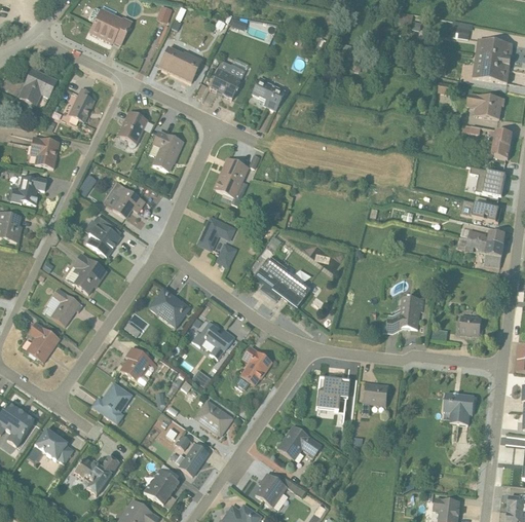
[(173,9),(162,5),(158,17),(169,21),(173,9)]
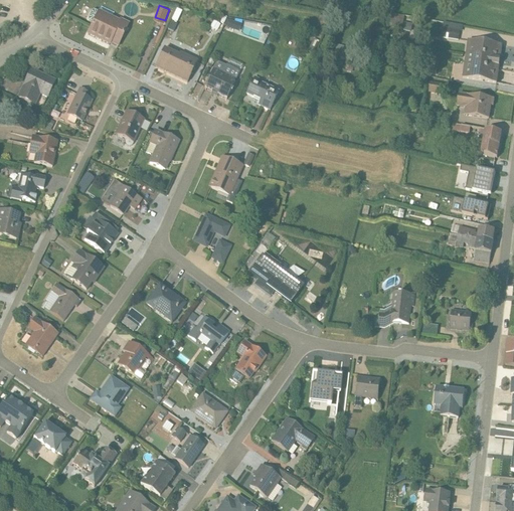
[(98,8),(94,6),(92,7),(89,14),(90,17),(94,19),(89,31),(110,41),(111,39),(118,43),(129,19),(121,15),(120,17),(99,7),(98,8)]
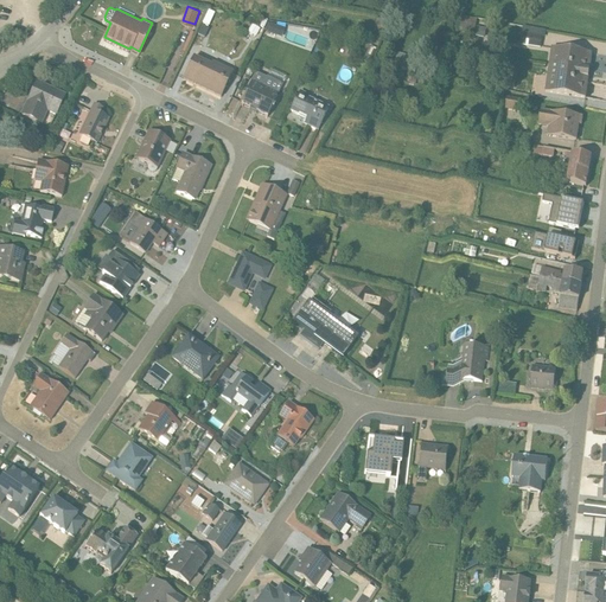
[(215,10),(209,7),(203,19),(209,23),(215,10)]
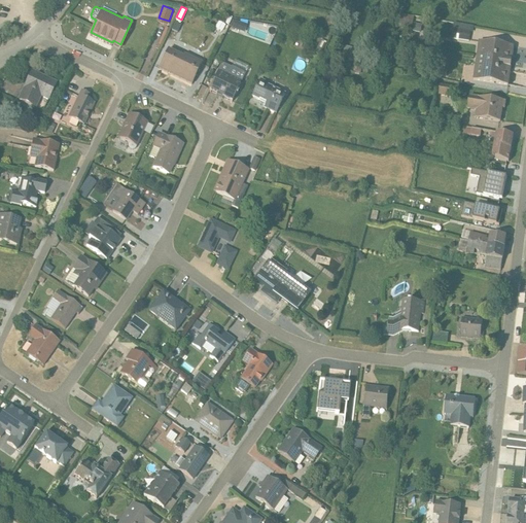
[(246,28),(248,21),(237,15),(234,23),(246,28)]
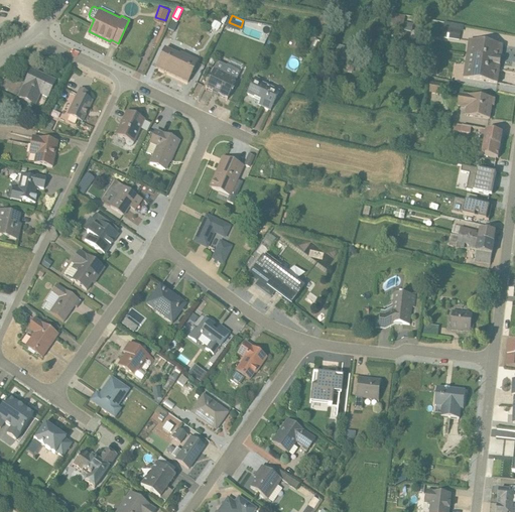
[(394,16),(392,28),(405,31),(407,18),(394,16)]
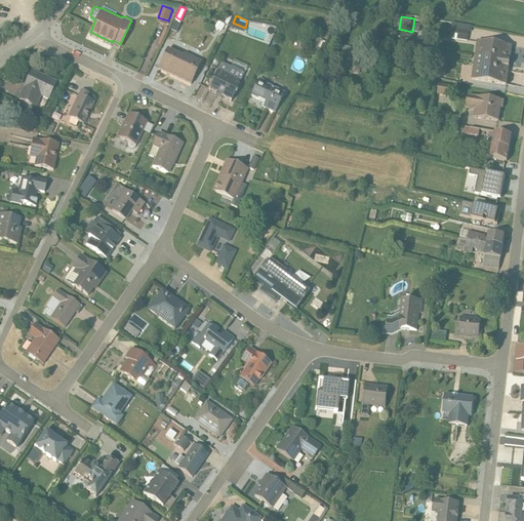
[(180,22),(174,18),(171,26),(177,29),(180,22)]
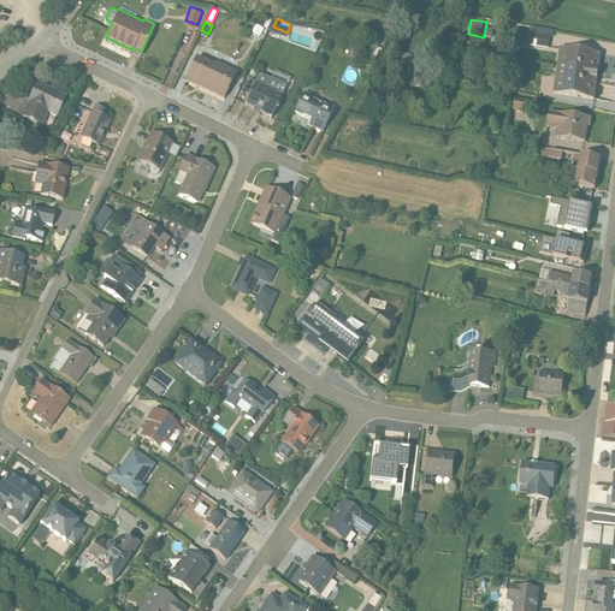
[(486,30),(484,39),(494,41),(495,31),(486,30)]
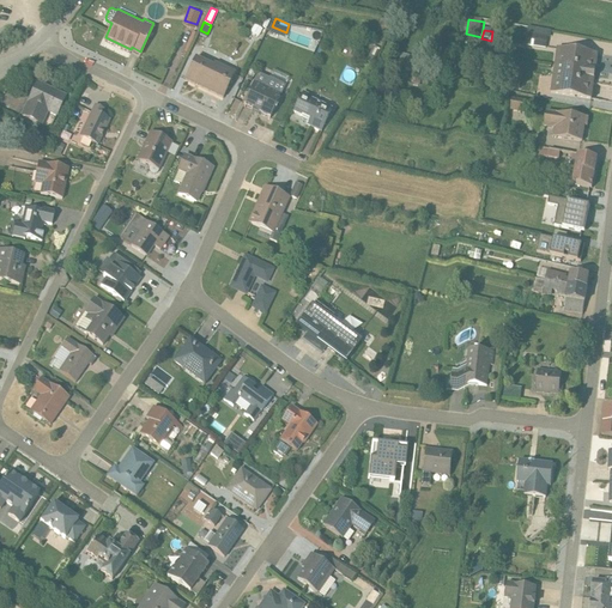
[(531,30),(527,48),(547,52),(550,41),(551,41),(552,34),(531,30)]
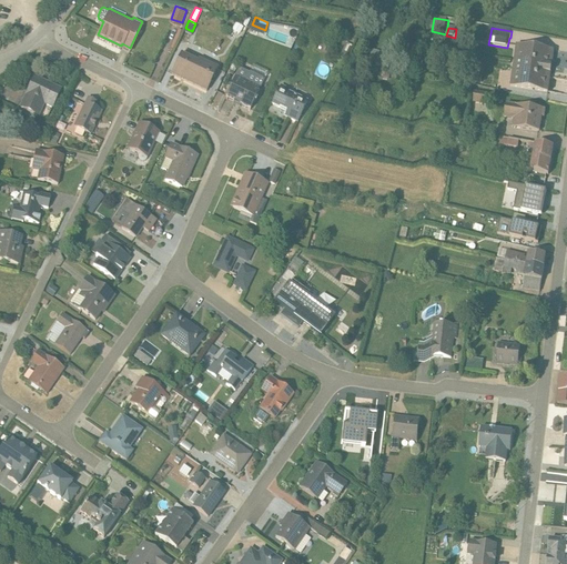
[(371,60),(386,62),(388,47),(373,44),(371,60)]
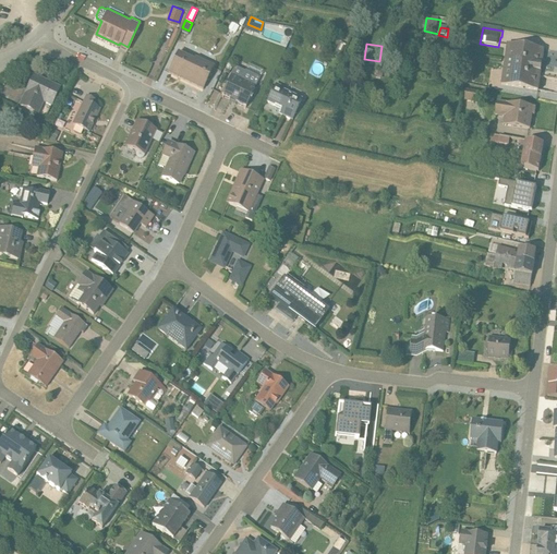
[(546,52),(545,52),(508,47),(503,87),(540,93),(546,52)]
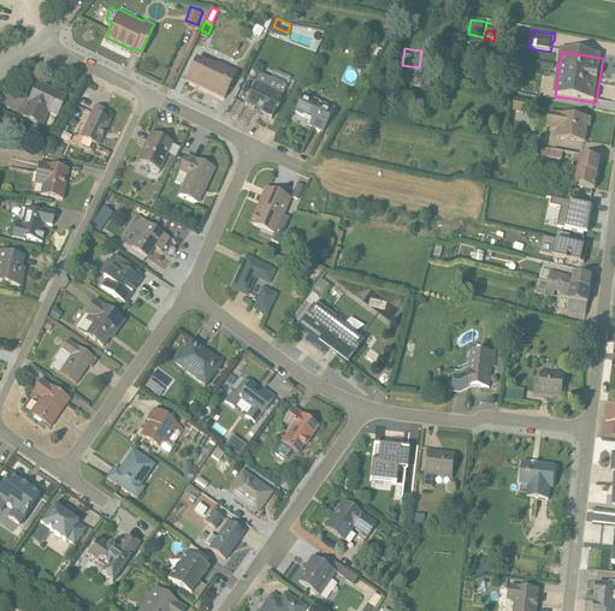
[(197,53),(185,77),(225,95),(237,69),(217,59),(214,61),(197,53)]
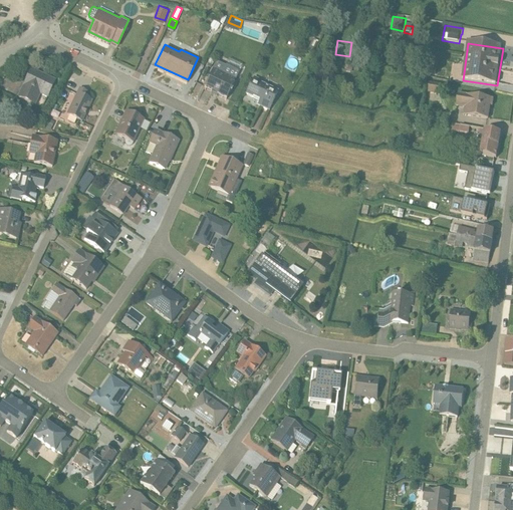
[(205,83),(214,88),(213,90),(226,96),(243,62),(229,56),(226,62),(217,58),(214,64),(205,83)]
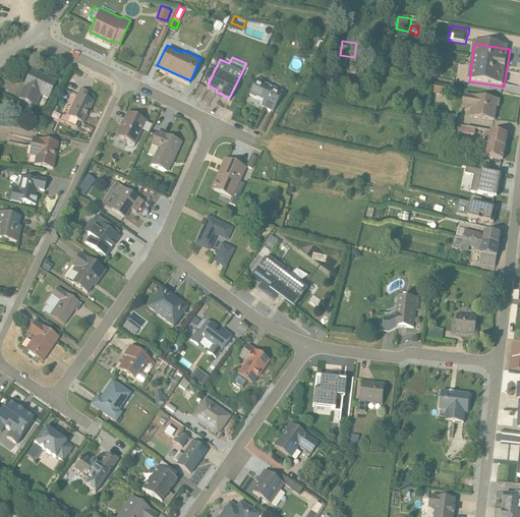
[(33,67),(19,95),(37,103),(42,93),(47,95),(56,78),(33,67)]
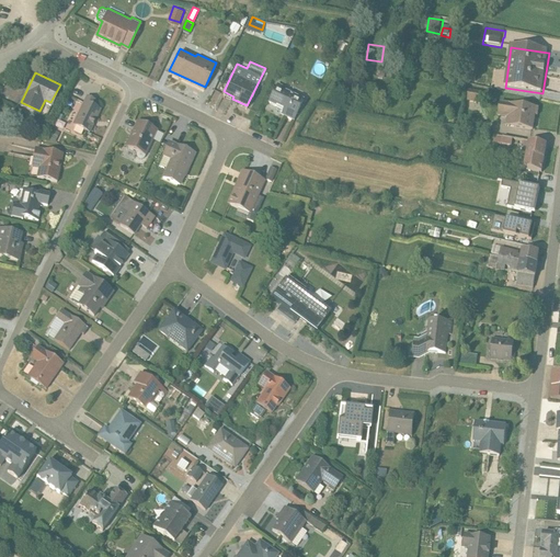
[(282,110),(295,116),(304,95),(286,87),(287,83),(278,80),(270,100),(277,103),(276,105),(282,109),(282,110)]
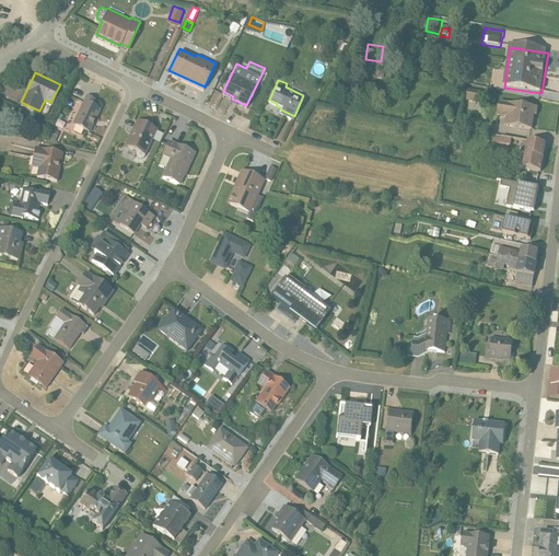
[(469,92),(467,104),(480,105),(482,94),(469,92)]
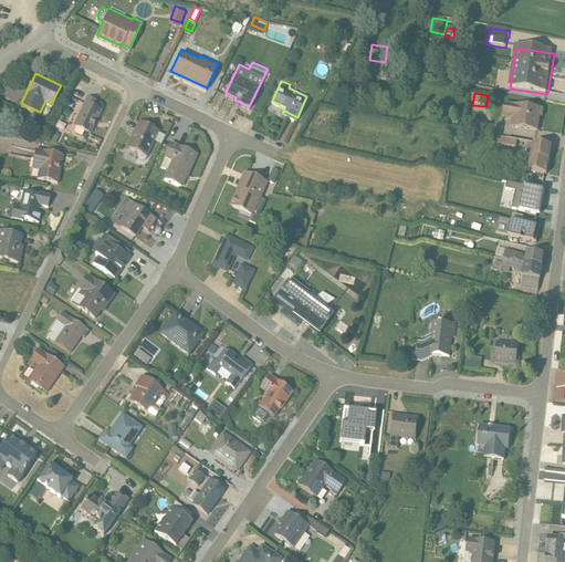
[(75,131),(81,133),(83,133),(85,127),(91,131),(102,106),(94,103),(96,97),(89,94),(74,123),(76,124),(74,128),(75,131)]
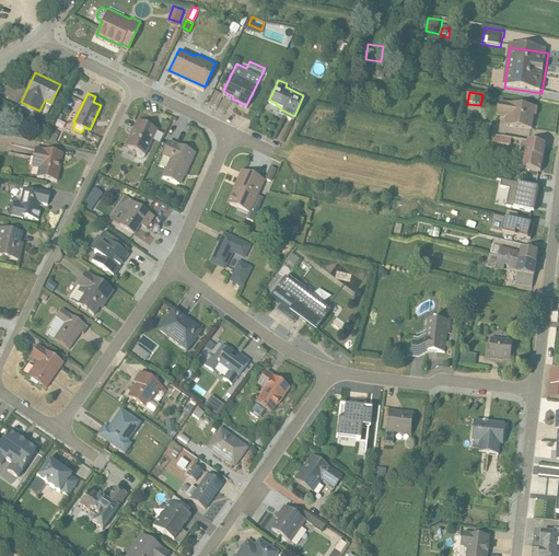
[(539,111),(501,104),(498,118),(508,120),(505,128),(533,132),(534,132),(536,118),(538,118),(539,111)]
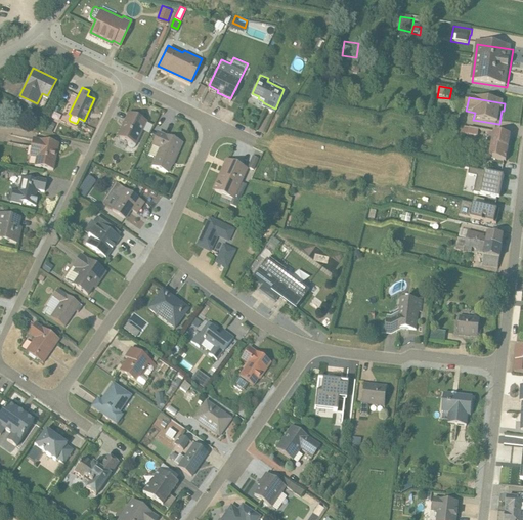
[(147,118),(129,110),(118,133),(129,138),(128,141),(128,143),(130,145),(132,145),(134,145),(135,143),(147,118)]
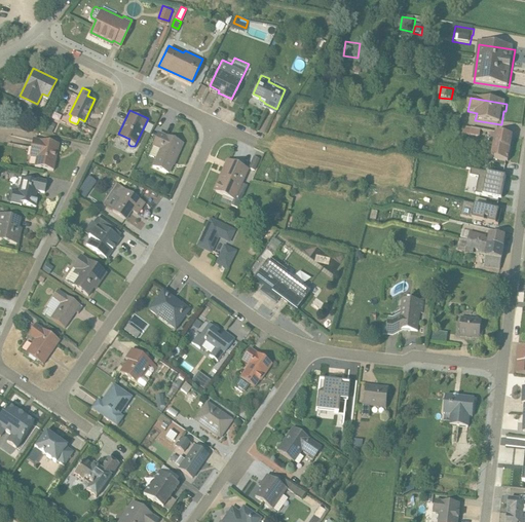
[(49,118),(45,128),(51,131),(55,121),(49,118)]
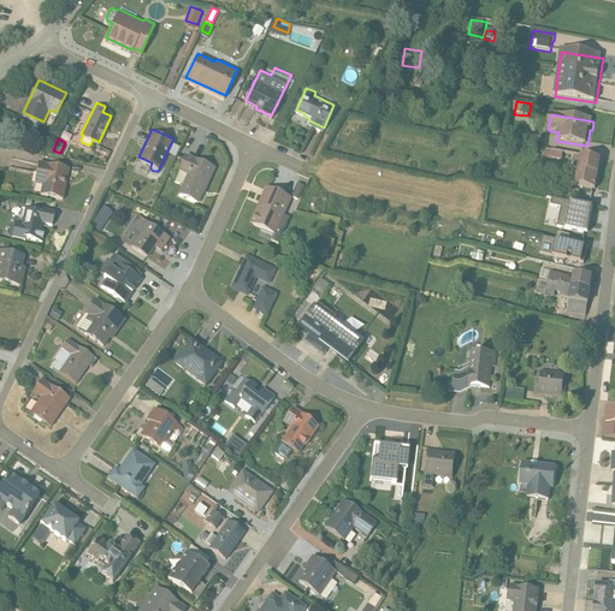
[(178,191),(197,200),(205,184),(206,185),(214,165),(187,152),(178,167),(179,168),(176,178),(182,181),(178,191)]
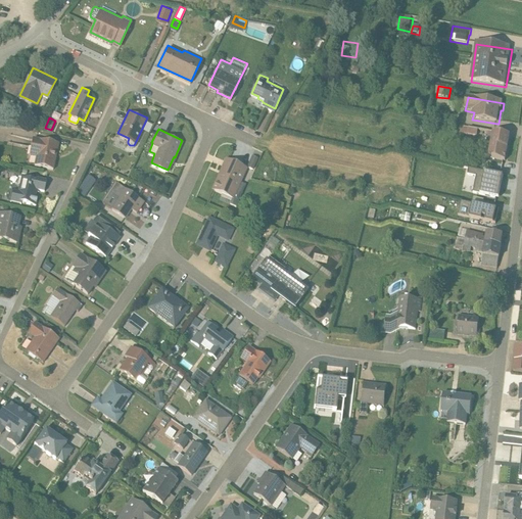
[(479,133),(463,130),(462,136),(478,139),(479,133)]
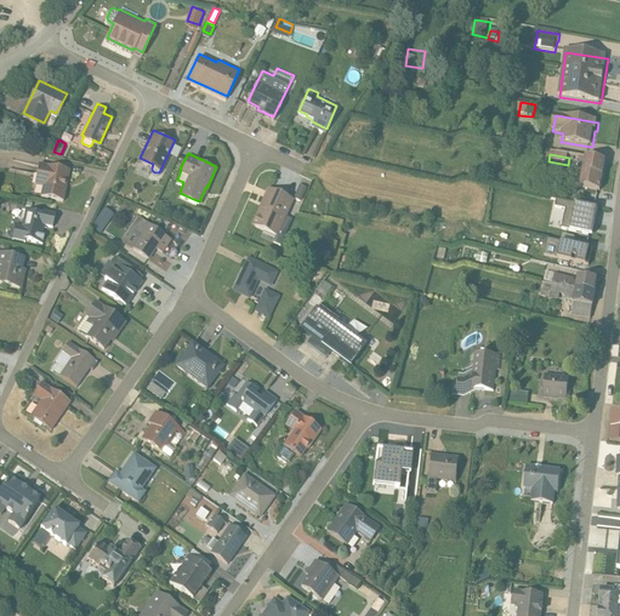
[(70,167),(40,160),(35,181),(43,182),(41,193),(64,198),(70,167)]
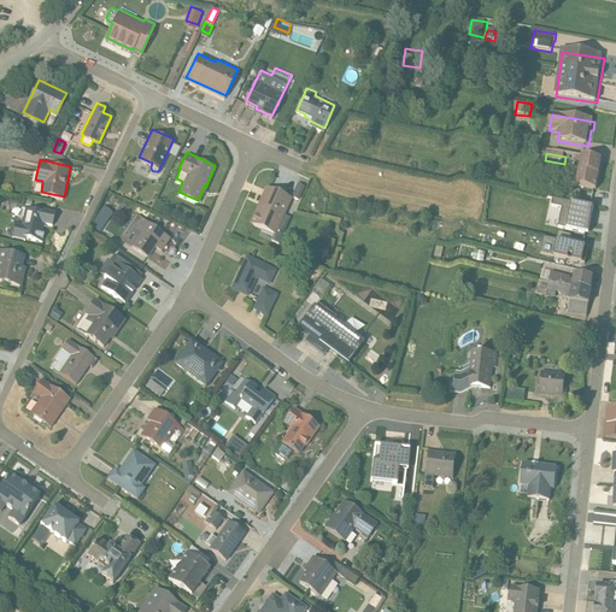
[(597,193),(600,177),(603,163),(579,159),(576,172),(573,188),(597,193)]
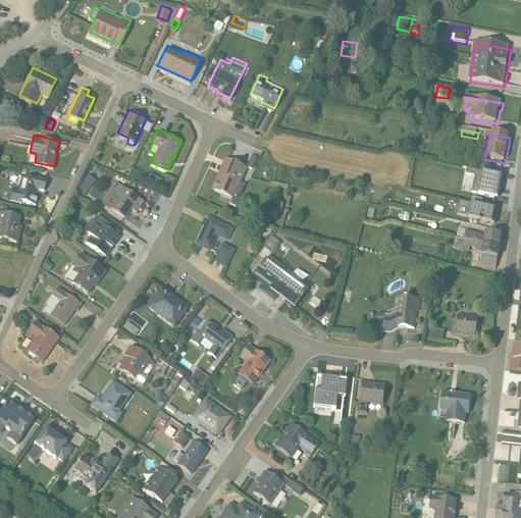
[(241,179),(246,165),(226,157),(225,156),(212,186),(233,195),(231,201),(237,203),(246,182),(241,179)]
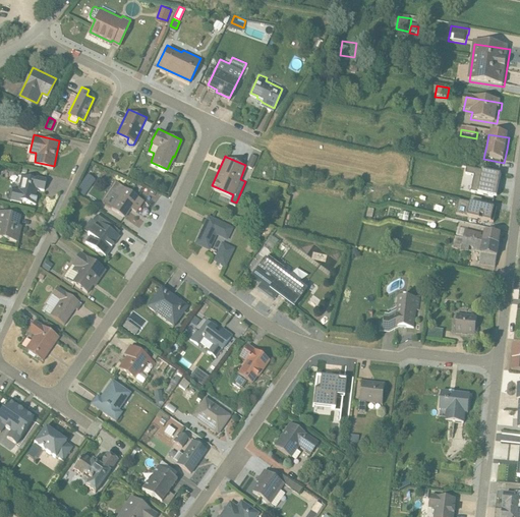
[(87,168),(91,178),(102,174),(98,164),(87,168)]
